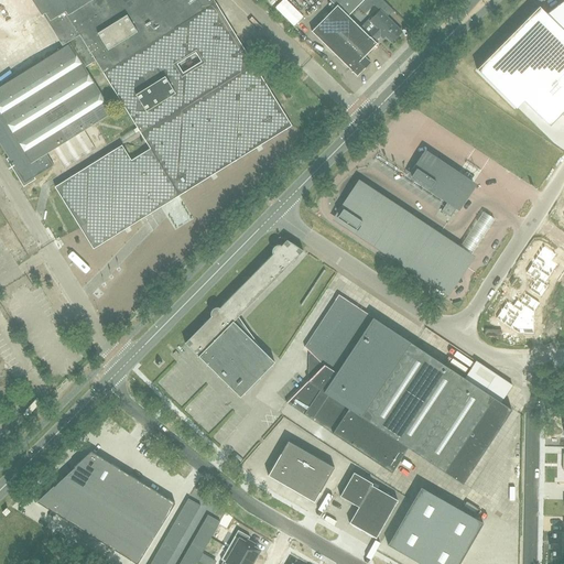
[(172,198),(174,197),(175,196),(175,194),(177,192),(180,195),(292,126),(242,46),(214,0),(36,0),(45,13),(50,21),(53,19),(68,42),(69,44),(0,87),(0,144),(8,158),(7,159),(7,160),(9,159),(12,164),(18,174),(17,175),(23,187),(35,180),(34,177),(54,165),(46,154),(53,150),(95,125),(97,122),(112,112),(85,68),(96,61),(133,122),(136,125),(137,128),(137,129),(134,130),(134,131),(134,133),(137,133),(138,131),(140,131),(143,137),(151,149),(131,161),(126,151),(123,149),(122,145),(55,187),(94,249),(140,220),(160,207),(158,204),(170,196),(172,198)]
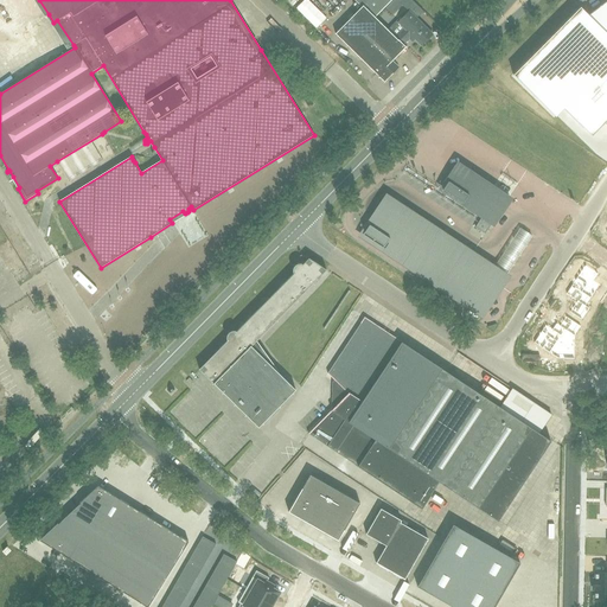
[(351,0),(360,8),(334,34),(384,82),(394,72),(387,66),(406,48),(403,45),(390,31),(376,18),(391,0),(351,0)]
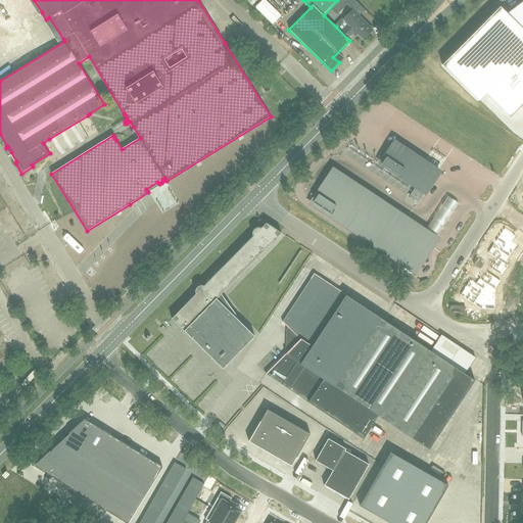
[(522,0),(507,12),(522,29),(522,0)]
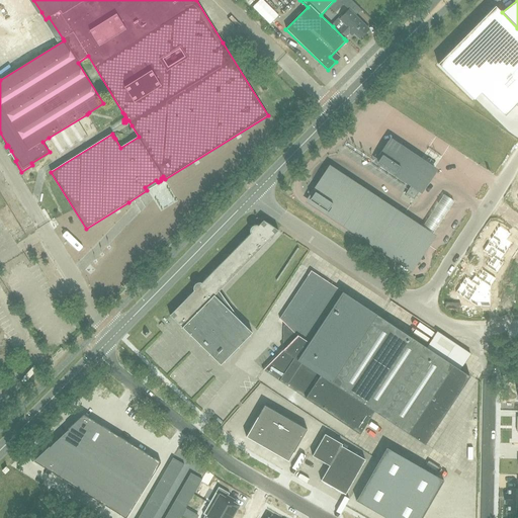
[(438,64),(475,99),(482,92),(505,116),(517,102),(517,28),(502,12),(495,6),(438,64)]
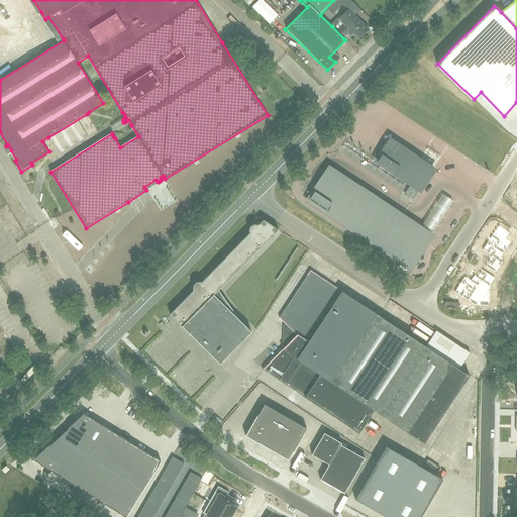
[(334,24),(332,26),(343,38),(350,30),(359,38),(369,29),(348,10),(342,16),(340,15),(338,17),(339,19),(334,24)]
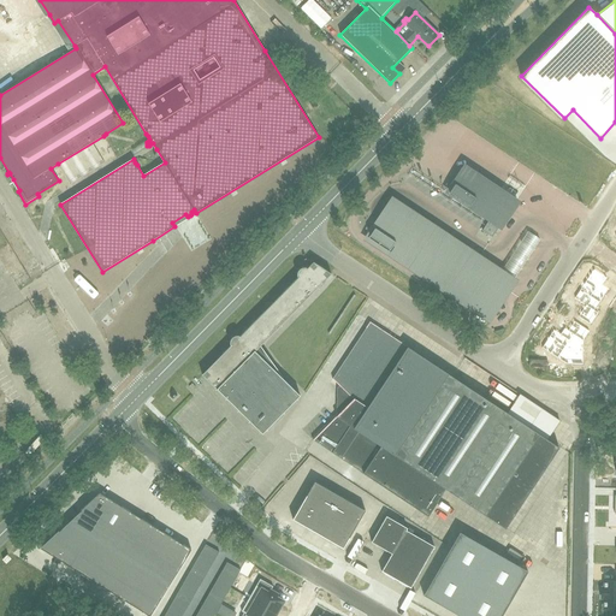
[(319,107),(314,98),(308,101),(313,110),(319,107)]
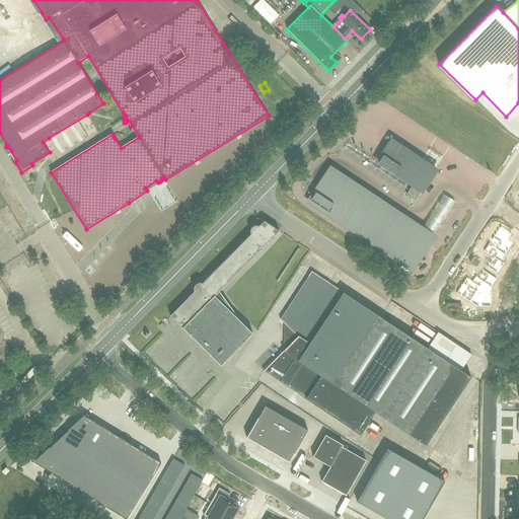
[(408,183),(412,187),(412,186),(421,192),(422,191),(426,183),(428,180),(434,171),(391,143),(384,153),(378,162),(409,181),(408,183)]
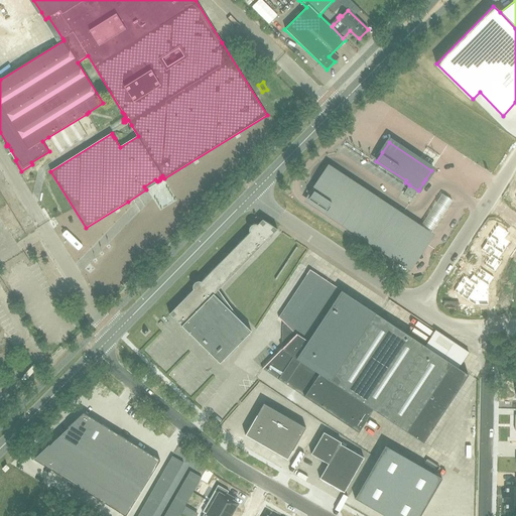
[(425,243),(325,175),(317,186),(309,198),(411,265),(418,253),(425,243)]
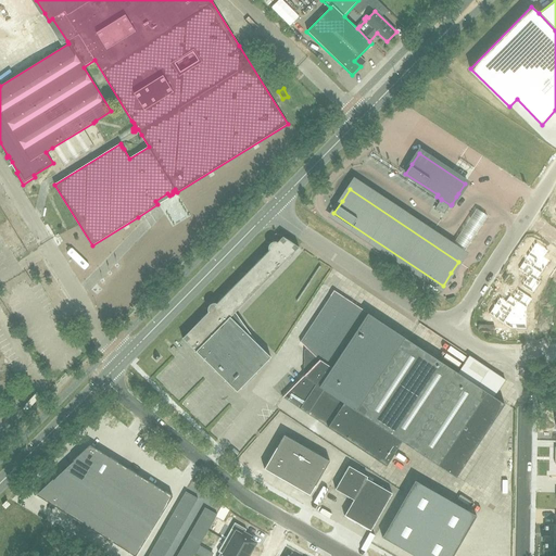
[(441,200),(436,209),(444,214),(451,205),(441,199),(441,200)]
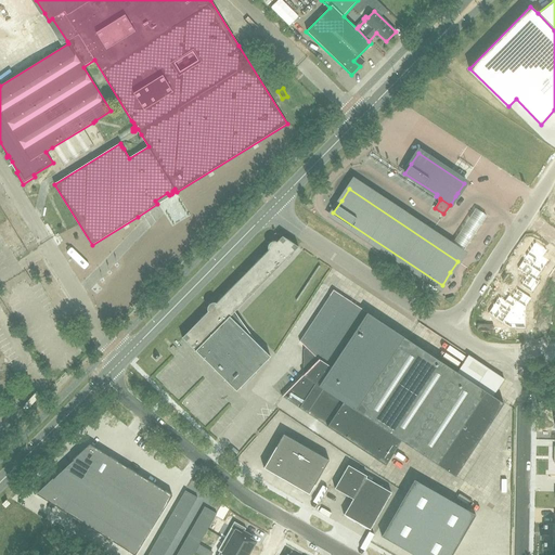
[(207,309),(207,310),(208,311),(183,337),(182,336),(182,337),(236,391),(239,388),(245,382),(246,382),(270,357),(246,332),(245,333),(232,314),(291,255),(298,247),(282,236),(276,242),(275,241),(274,241),(273,241),(272,241),(272,242),(271,242),(270,243),(269,243),(269,244),(268,245),(268,246),(268,247),(268,248),(268,249),(269,250),(246,272),(245,272),(244,272),(242,272),(240,273),(240,274),(239,275),(237,278),(239,279),(240,280),(216,304),(215,302),(214,302),(213,302),(211,302),(210,304),(209,304),(208,305),(208,306),(207,307),(207,308),(207,309)]
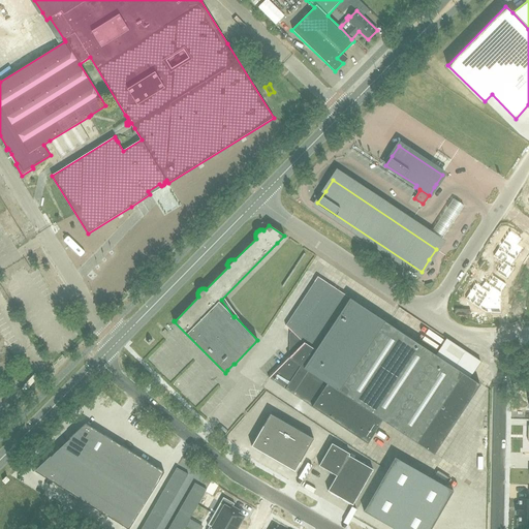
[(510,230),(493,256),(502,262),(496,272),(507,279),(515,269),(510,267),(523,248),(518,245),(522,239),(510,230)]
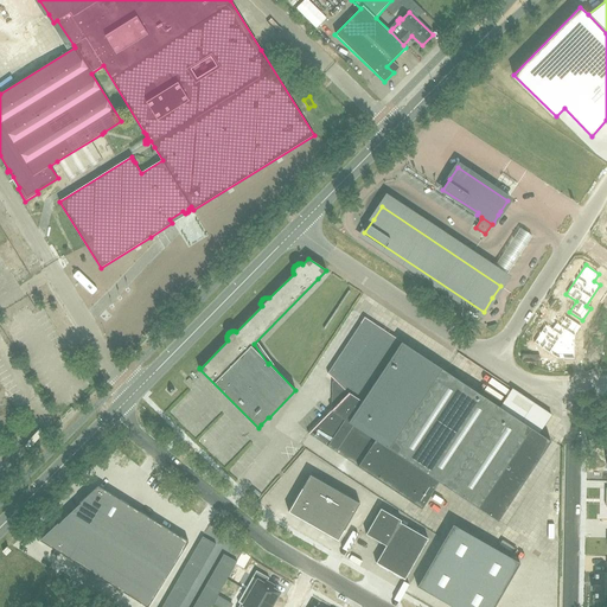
[(545,325),(534,343),(558,359),(575,359),(575,336),(581,326),(567,315),(560,325),(556,323),(553,328),(545,325)]
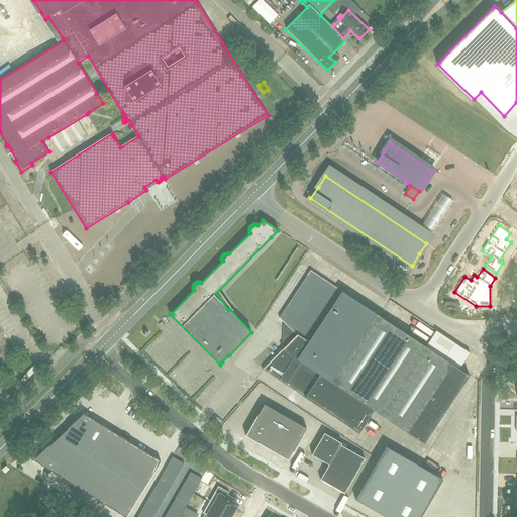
[(263,370),(264,370),(359,433),(368,420),(374,410),(424,443),(469,376),(459,370),(426,346),(342,291),(310,270),(307,275),(307,276),(279,318),(285,324),(286,325),(285,326),(284,344),(284,345),(286,346),(284,347),(278,354),(277,355),(263,370)]
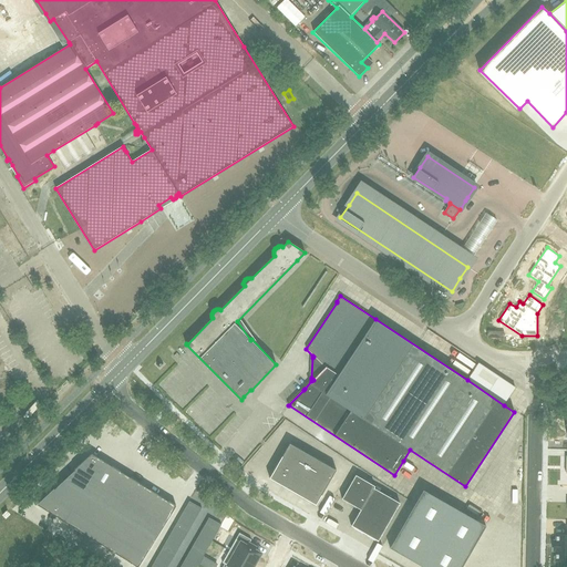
[(473,375),(509,400),(518,388),(481,363),(473,375)]
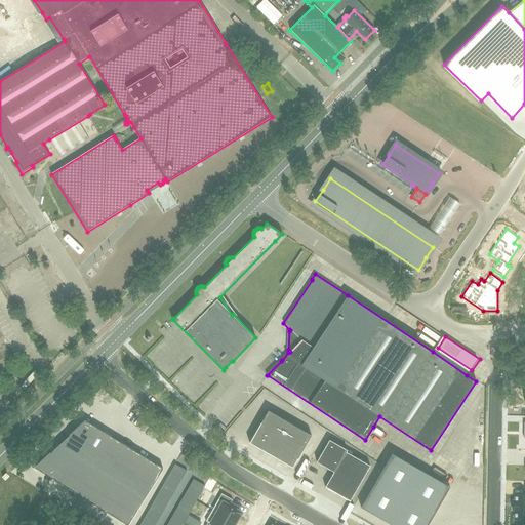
[(249,443),(291,467),(295,459),(296,460),(311,435),(269,410),(249,443)]
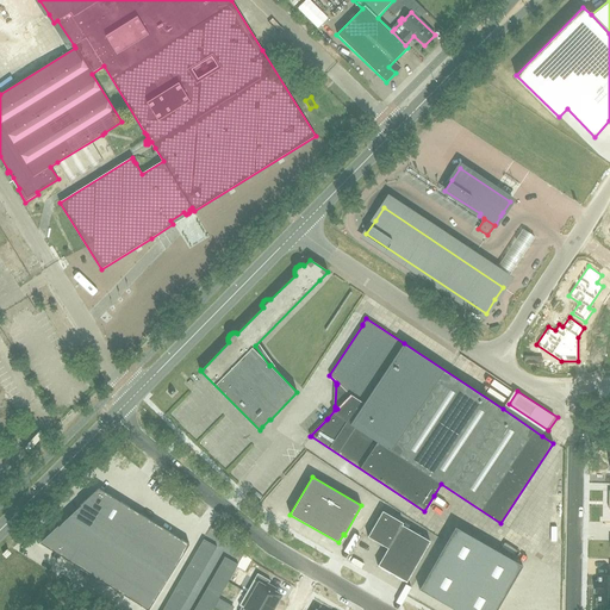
[(81,505),(70,516),(91,529),(111,496),(99,487),(80,505),(81,505)]
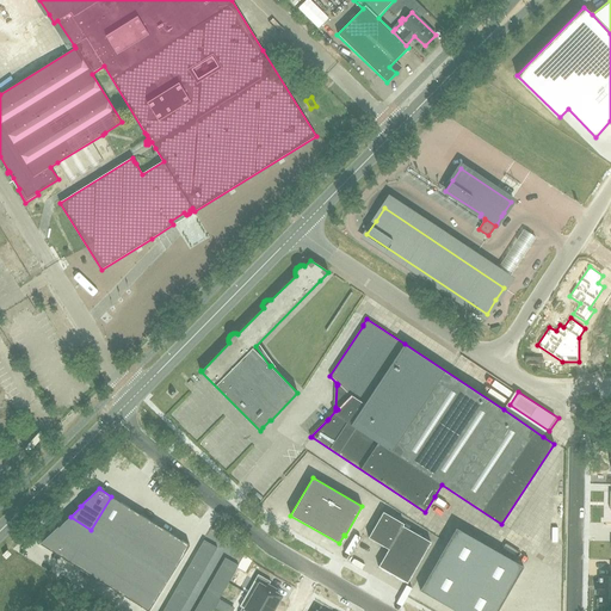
[(446,495),(442,506),(450,510),(455,499),(446,495)]
